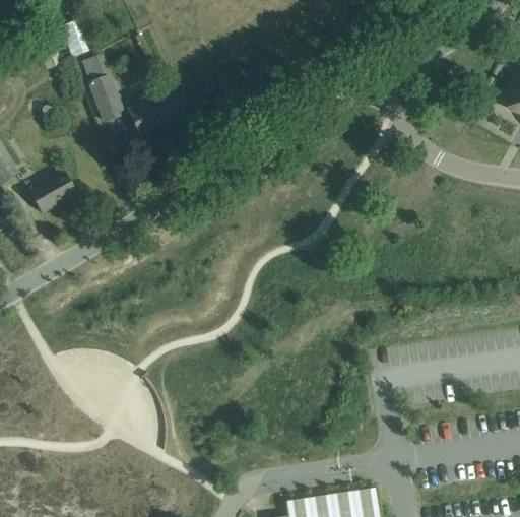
[(72,56),(89,50),(78,19),(61,25),(72,56)]
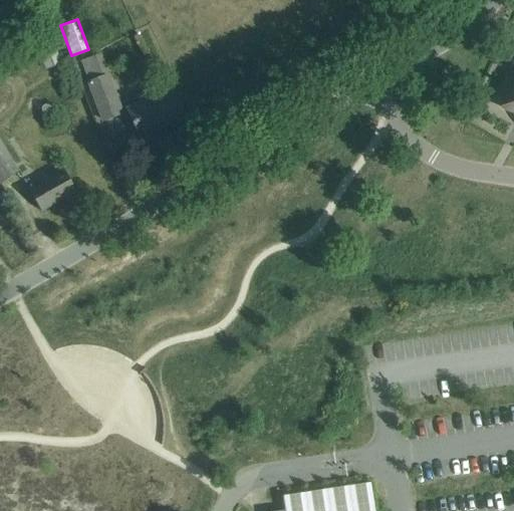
[(44,66),(59,58),(51,39),(35,46),(44,66)]
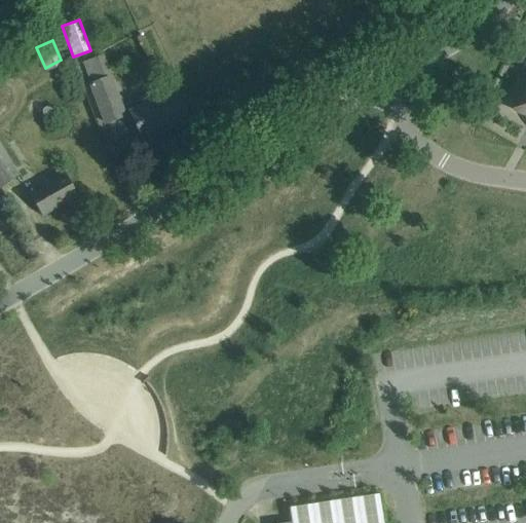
[(103,53),(80,61),(87,78),(109,71),(103,53)]
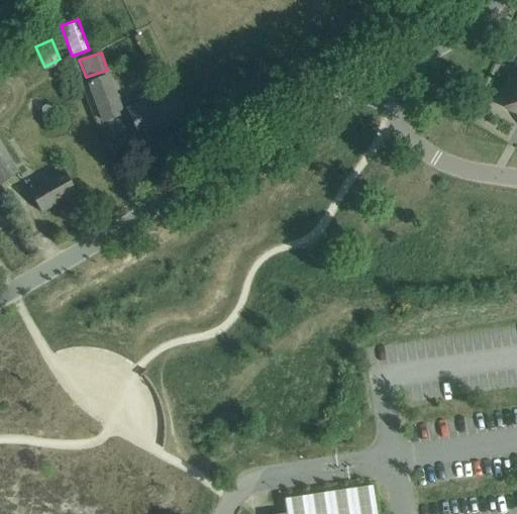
[(108,73),(88,80),(103,119),(122,112),(108,73)]
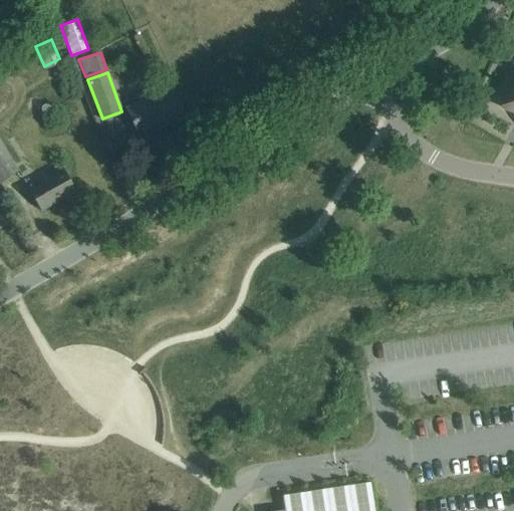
[(513,84),(504,103),(513,108),(513,84)]
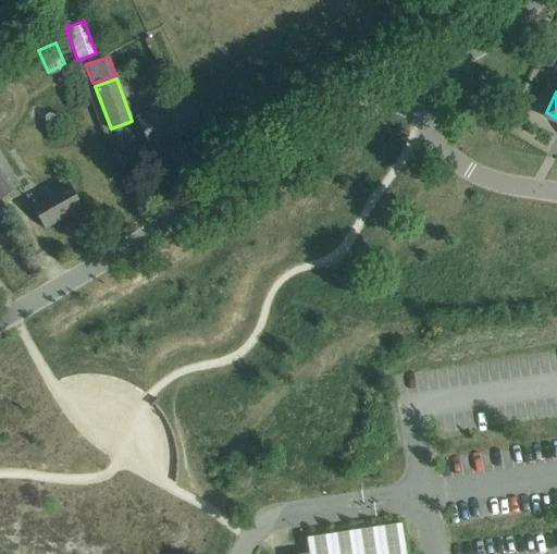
[(181,132),(199,123),(183,94),(136,115),(151,144),(180,130),(181,132)]
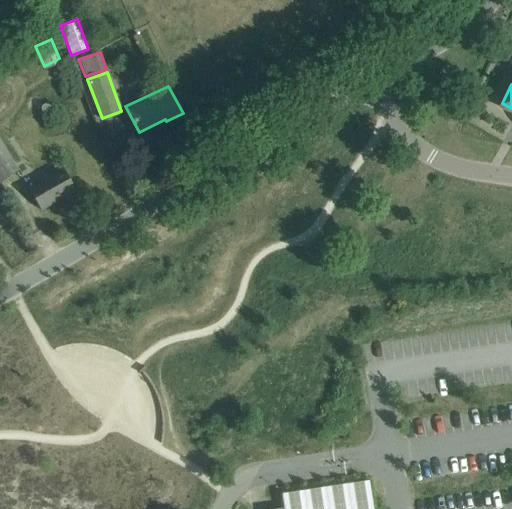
[(0,140),(0,178),(0,179),(18,169),(0,140)]
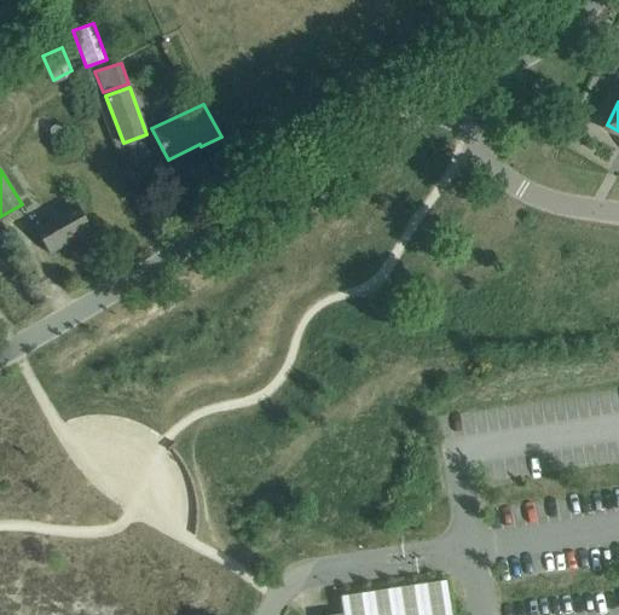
[(48,251),(91,227),(77,203),(35,226),(48,251)]
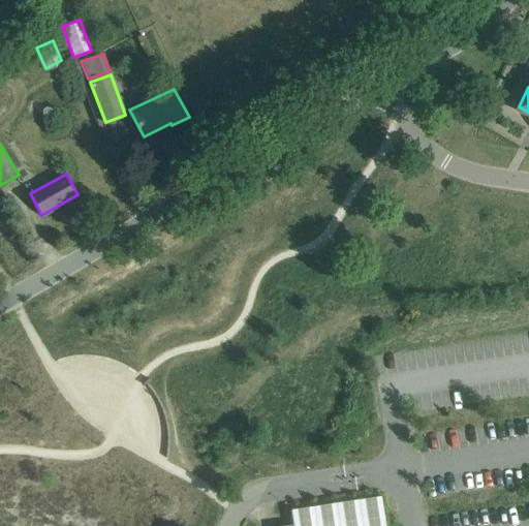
[(386,525),(382,495),(291,508),(292,523),(292,525),(386,525)]
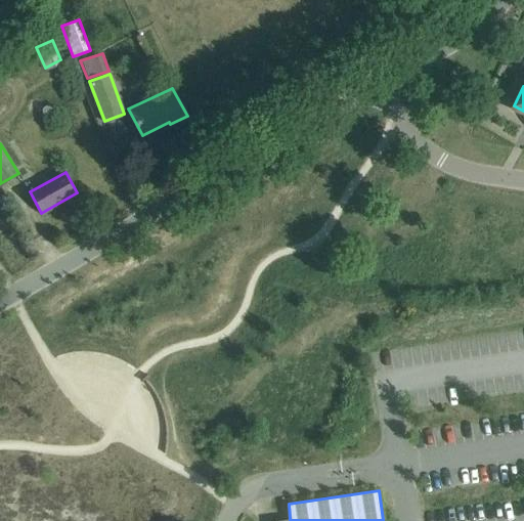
All buildings are outlined.
